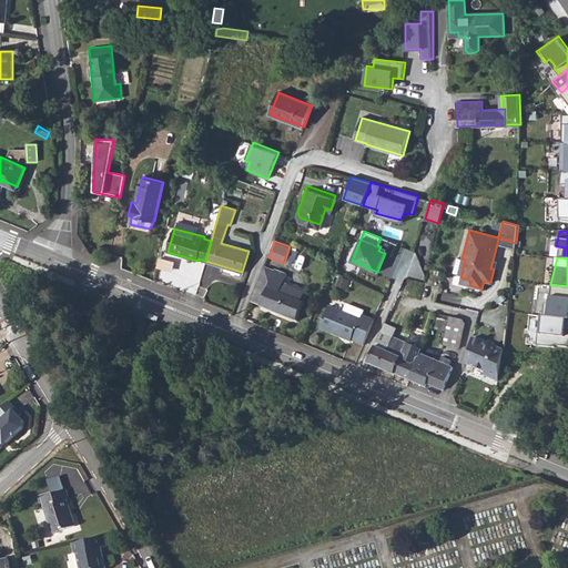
[(251,302),(279,314),(292,282),(294,277),(276,270),(275,271),(264,266),(251,302)]
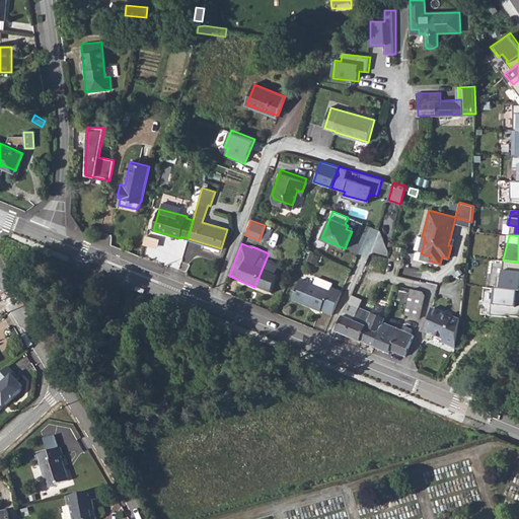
[(280,264),(267,257),(254,287),(271,293),(278,276),(276,275),(280,264)]
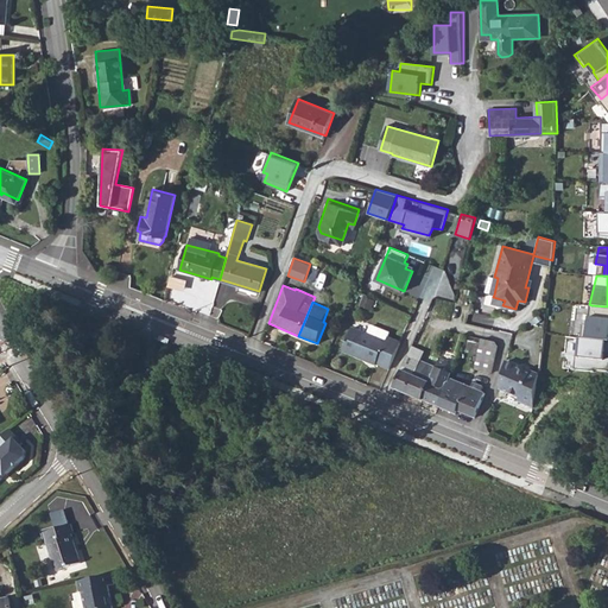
[(607,306),(591,305),(587,337),(607,340),(607,306)]
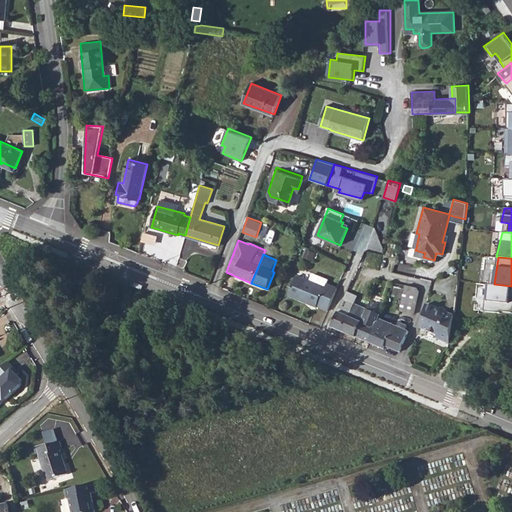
[(317,306),(328,311),(338,289),(326,283),(324,287),(296,276),(288,296),(316,307),(317,306)]
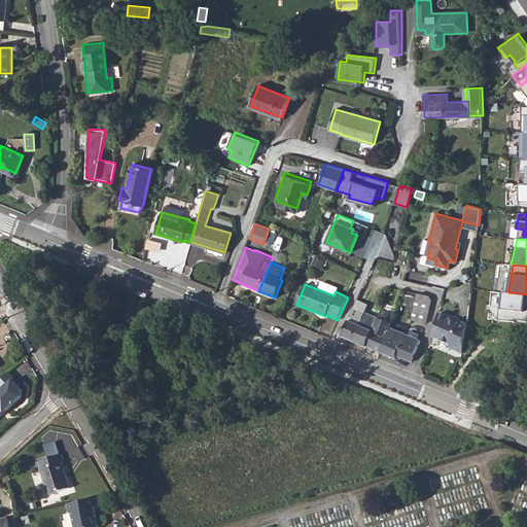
[(432,292),(407,286),(405,295),(416,300),(430,302),(432,292)]
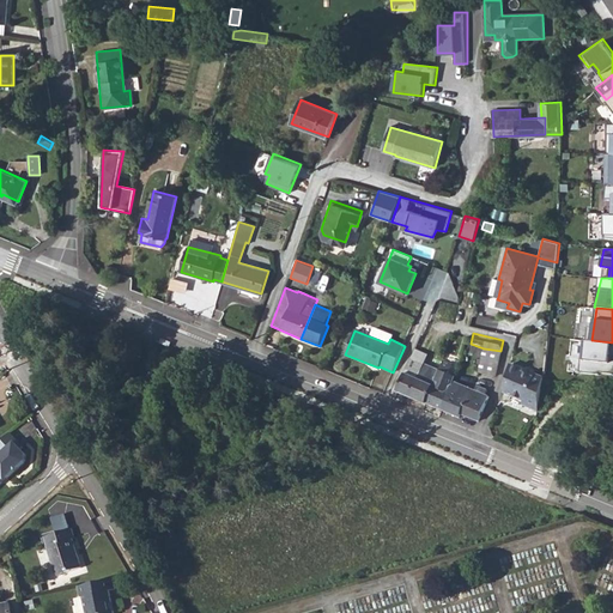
[(396,392),(411,398),(414,388),(425,360),(428,354),(429,354),(420,352),(425,341),(419,339),(396,392)]
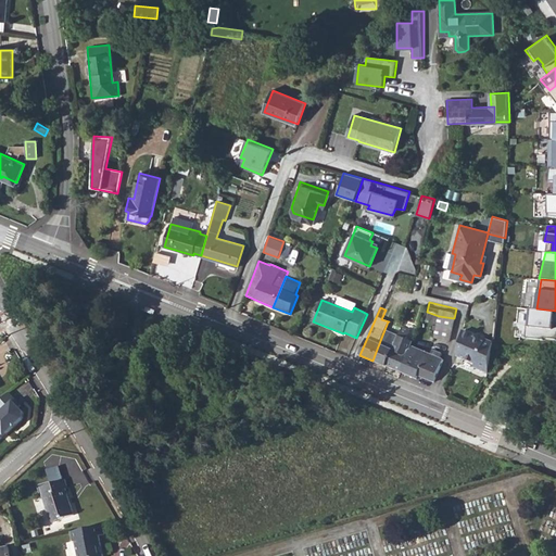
[(555,311),(536,308),(532,307),(528,336),(555,338),(555,311)]
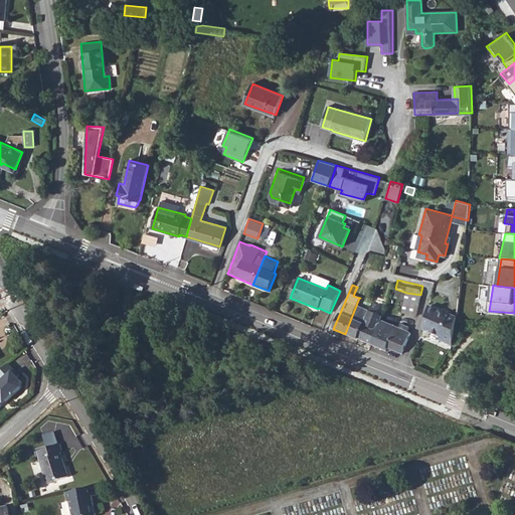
[(389,310),(415,316),(420,295),(406,293),(403,306),(390,303),(389,310)]
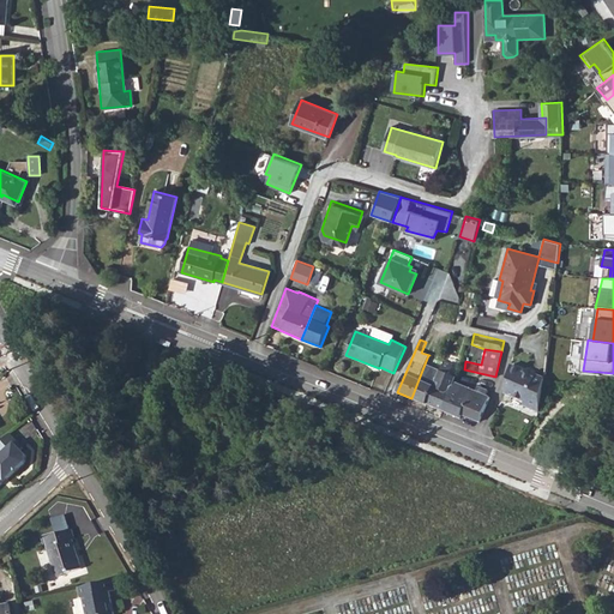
[(434,365),(426,361),(415,389),(411,398),(427,403),(429,396),(439,374),(440,371),(439,371),(438,374),(432,372),(434,365)]
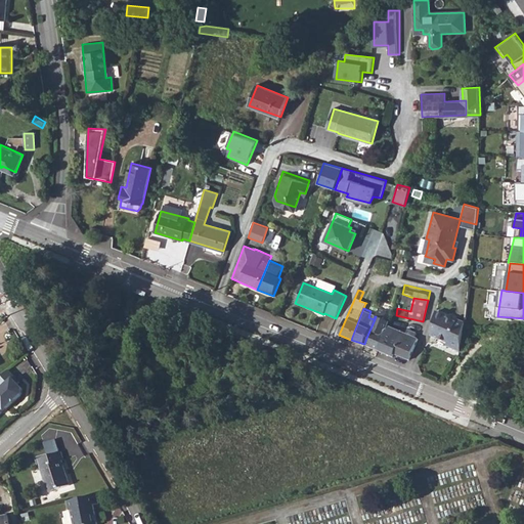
[(364,344),(378,350),(387,325),(392,313),(379,308),(376,316),(375,319),(366,338),(364,344)]
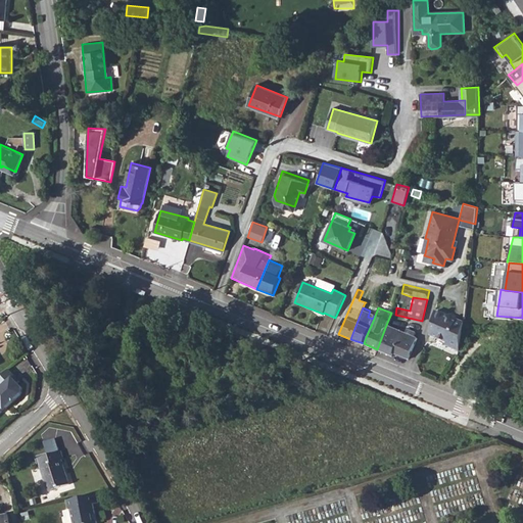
[(444,317),(434,312),(430,333),(435,335),(434,337),(446,342),(445,345),(459,350),(463,323),(455,320),(454,323),(443,319),(444,317)]
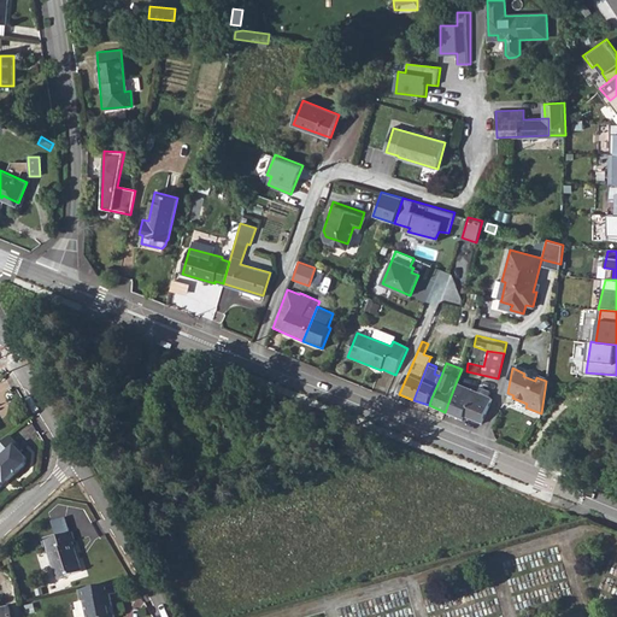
[(480,393),(456,383),(445,412),(462,421),(464,416),(482,423),(492,399),(489,398),(480,393)]
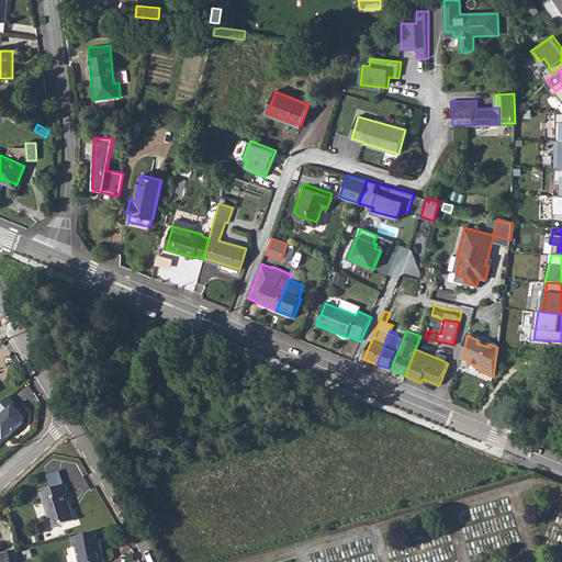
[(437,358),(446,362),(448,357),(438,352),(437,358)]
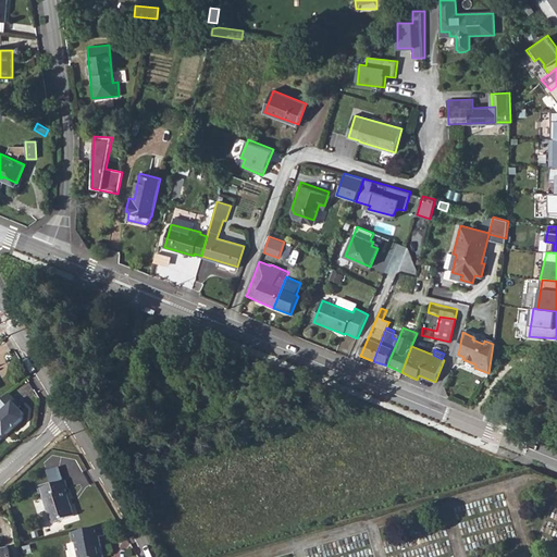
[(11,395),(0,403),(0,410),(2,413),(0,415),(0,442),(2,441),(1,438),(7,433),(8,434),(24,420),(25,413),(20,409),(22,407),(11,395)]
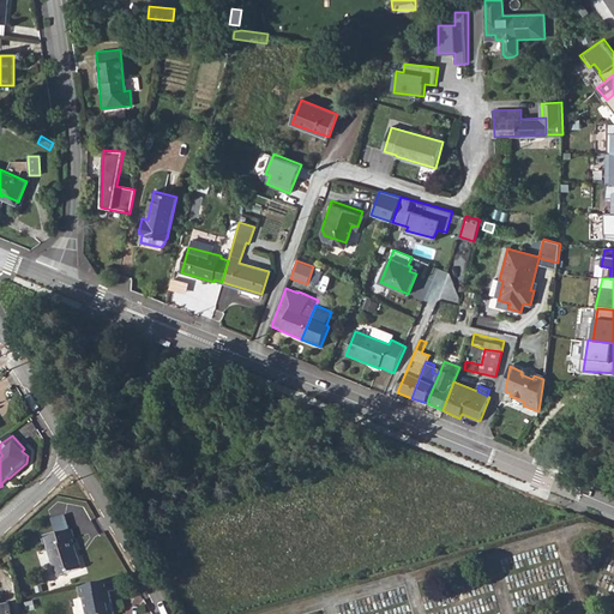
[(46,540),(54,579),(79,575),(73,546),(76,545),(73,535),(46,540)]
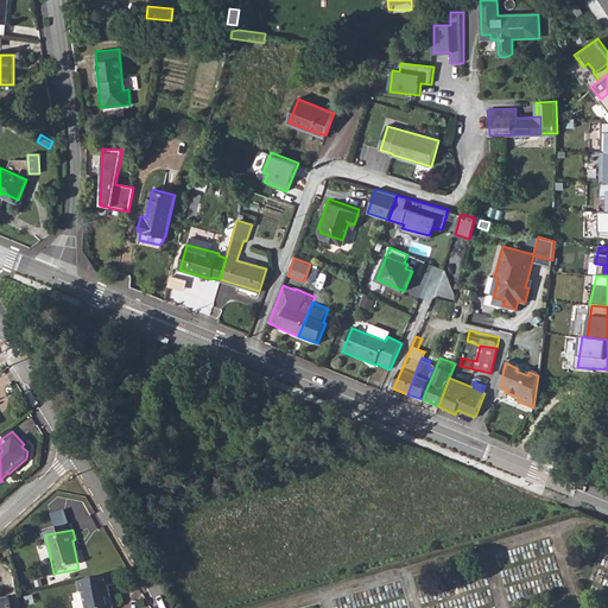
[(112,607),(109,587),(115,586),(113,575),(77,582),(80,593),(82,593),(84,607),(112,607)]
